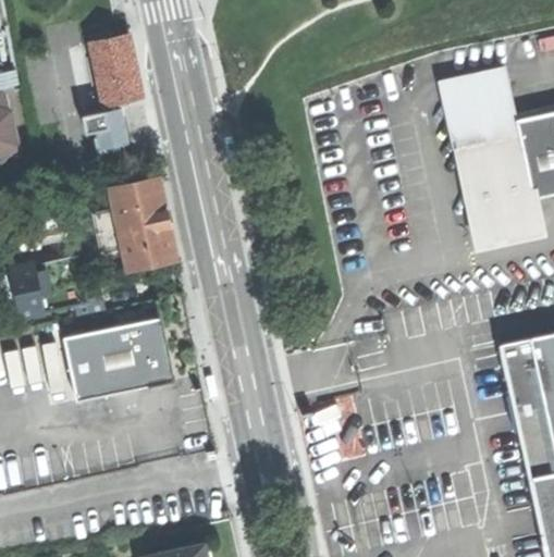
[(88,44),(100,103),(138,96),(132,64),(126,36),(88,44)]
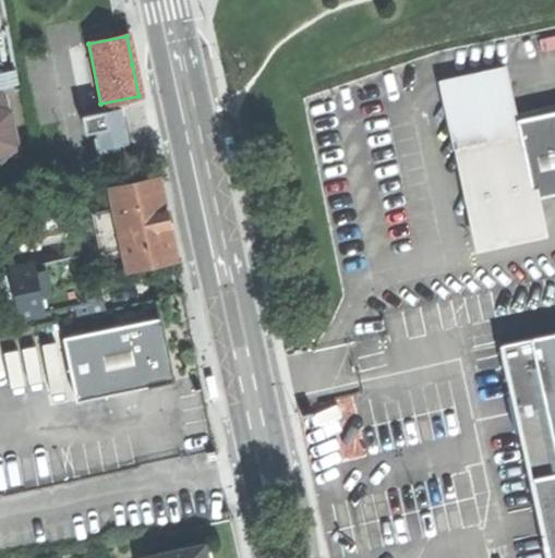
[(0,161),(21,144),(4,68),(0,67),(0,161)]
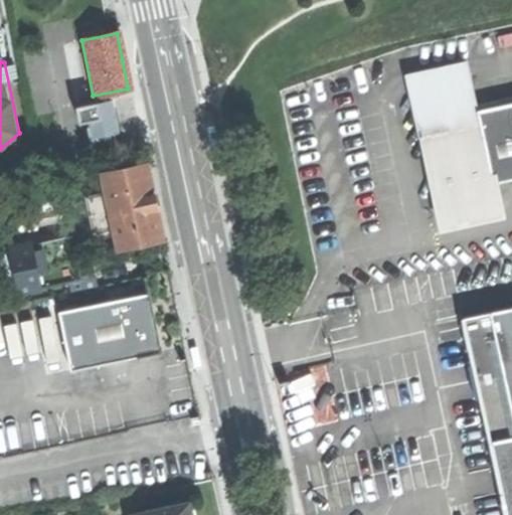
[(412,88),(422,136),(479,124),(476,111),(468,75),(412,88)]
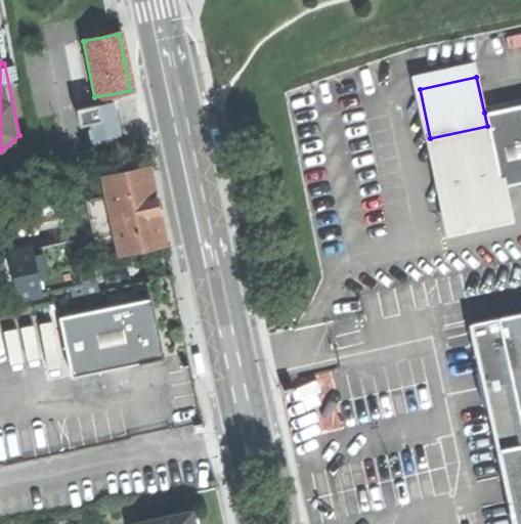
[(68,110),(80,145),(125,130),(113,94),(68,110)]
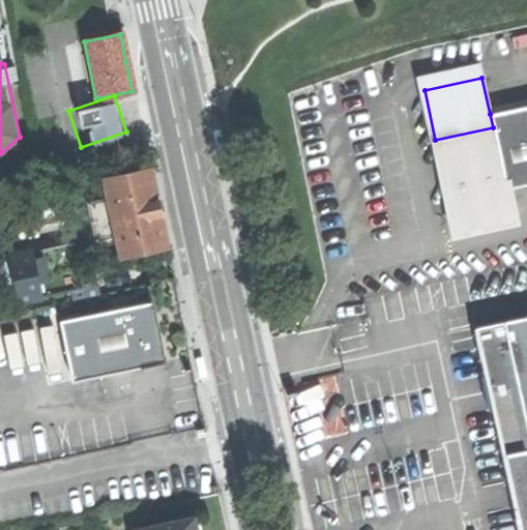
[(443,175),(451,216),(507,204),(504,187),(526,182),(526,105),(490,114),(493,127),(435,140),(443,175)]
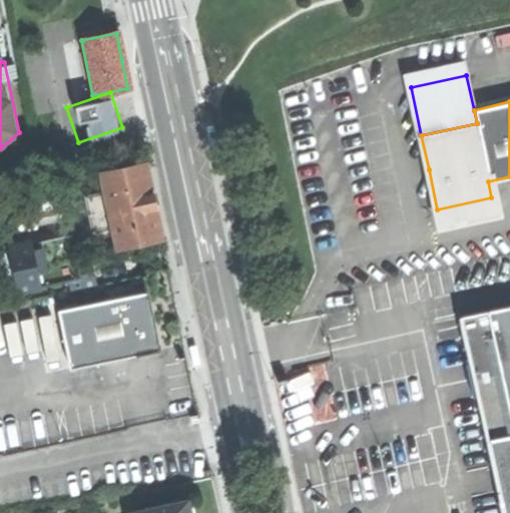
[(207,123),(203,124),(207,145),(215,144),(212,127),(211,122),(207,123)]
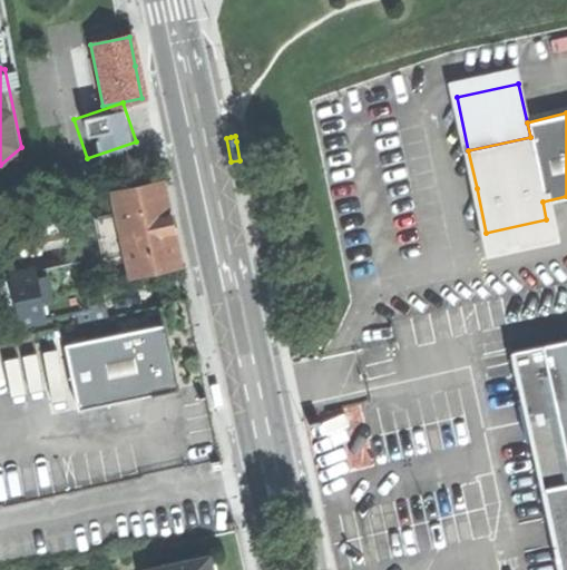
[(124,253),(129,275),(178,265),(169,224),(160,182),(111,193),(116,213),(124,253)]
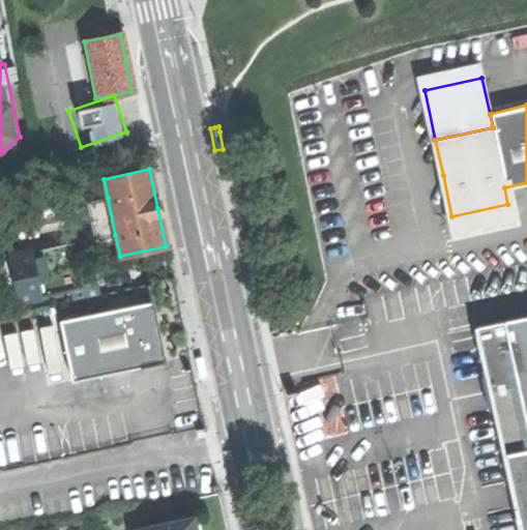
[(92,240),(115,235),(108,198),(84,203),(92,240)]
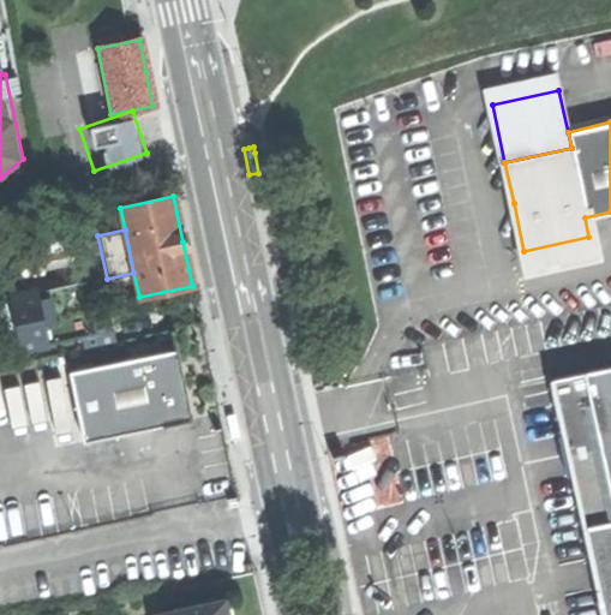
[(7,298),(19,350),(79,336),(95,333),(90,311),(83,280),(7,298)]
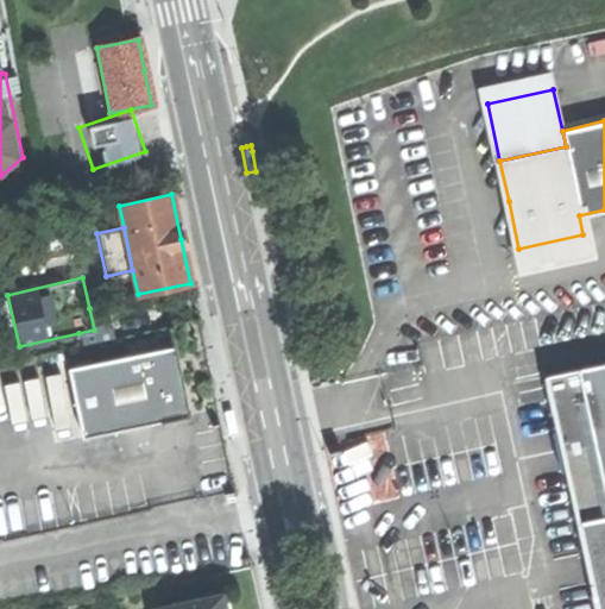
[(102,305),(89,308),(94,330),(79,333),(81,345),(111,339),(102,305)]
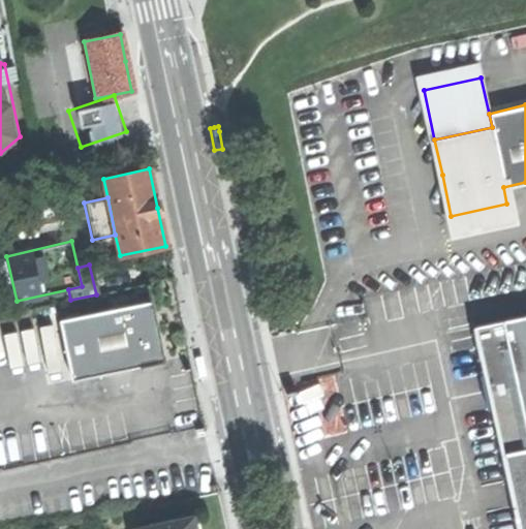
[(58,320),(70,381),(163,363),(150,302),(58,320)]
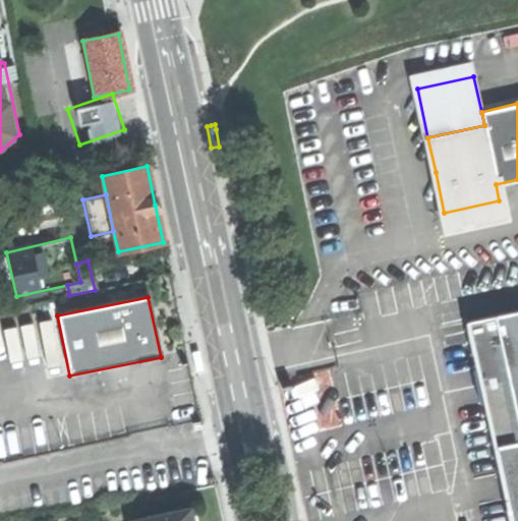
[(198,371),(203,370),(197,349),(189,350),(193,367),(194,371),(198,371)]
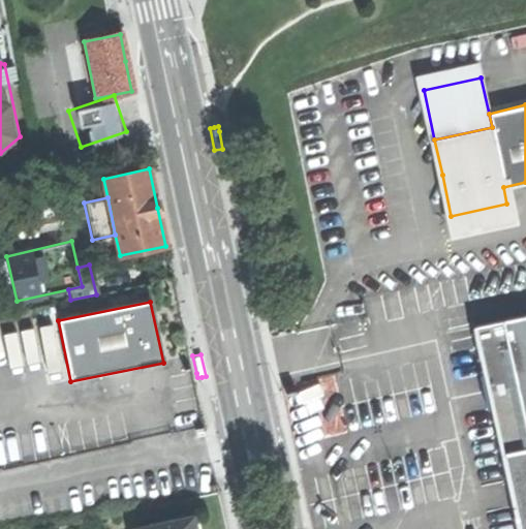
[(500,434),(504,456),(525,450),(525,382),(488,391),(497,435),(500,434)]
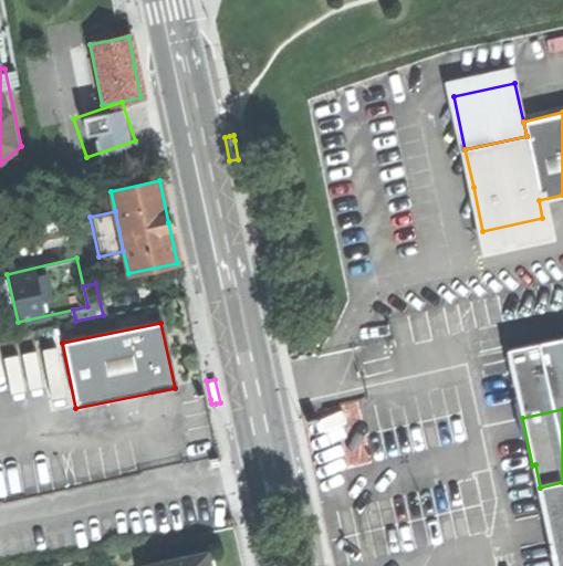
[(552,565),(562,565),(562,482),(540,488),(537,488),(552,565)]
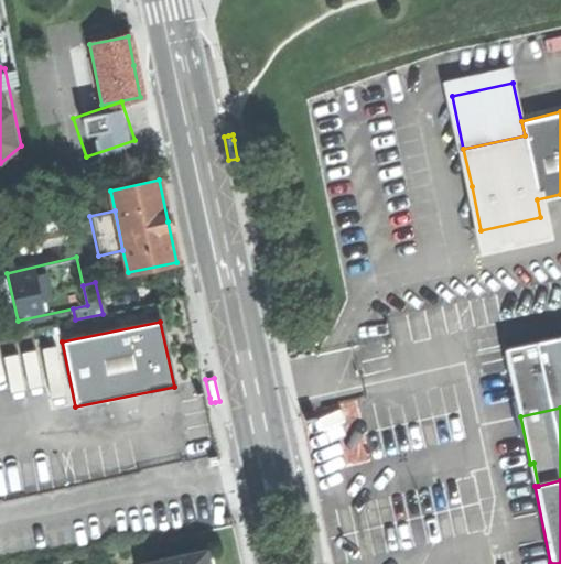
[(524,563),(550,563),(535,486),(509,491),(524,563)]
